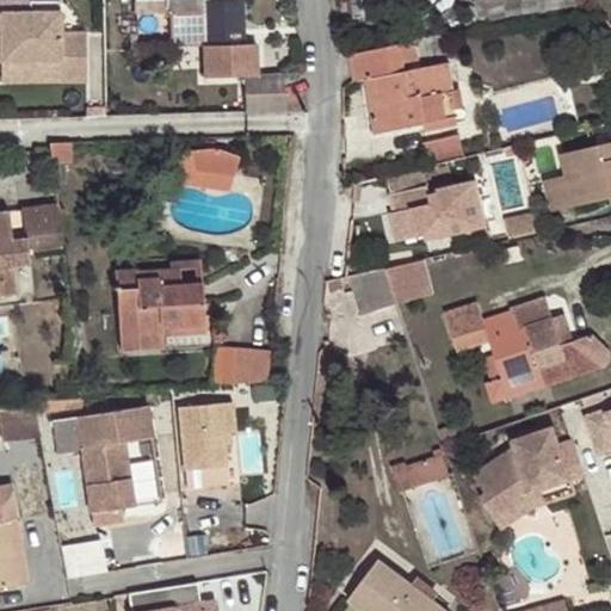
[(4,0),(0,0),(0,60),(4,60),(62,59),(62,80),(88,80),(87,32),(62,32),(62,11),(4,12),(4,0)]
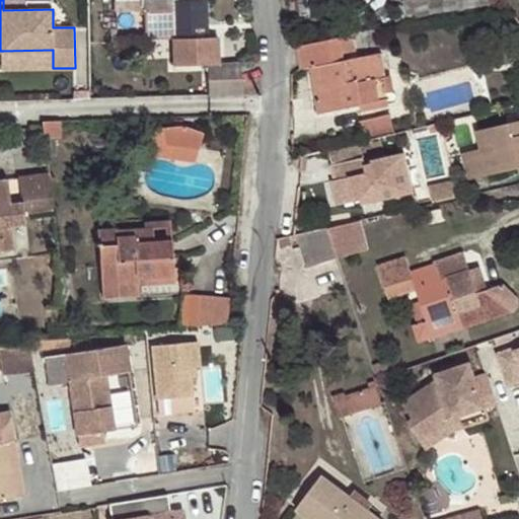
[(52,0),(17,0),(3,0),(3,10),(53,9),(52,0)]
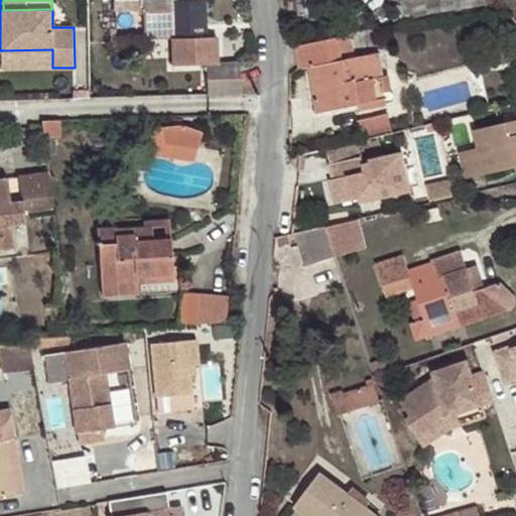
[(114,0),(114,12),(145,11),(172,10),(174,36),(174,59),(207,56),(206,1),(174,3),(174,0),(114,0)]
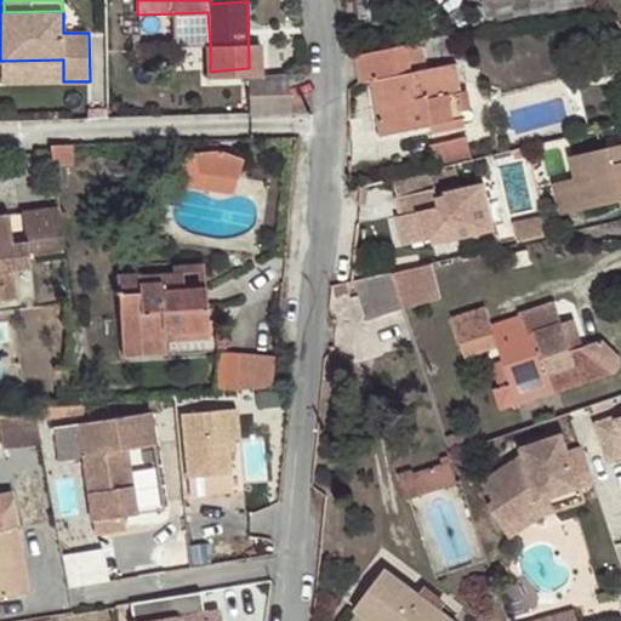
[(368,0),(355,0),(359,17),(370,16),(368,0)]
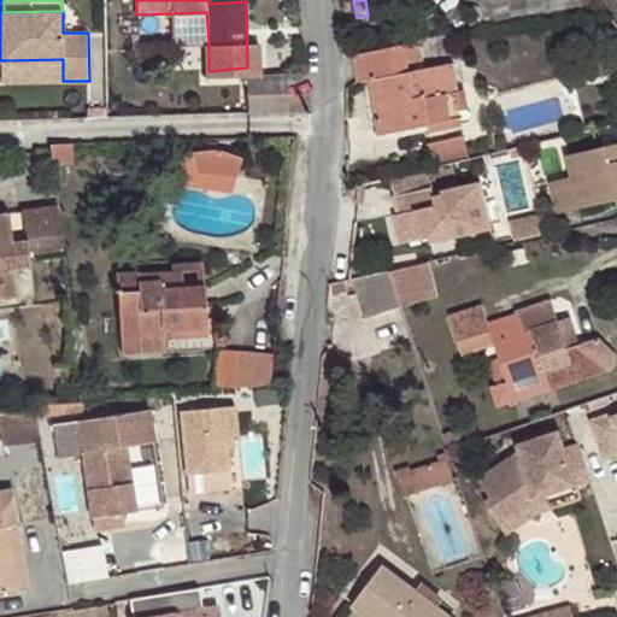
[(206,12),(174,13),(175,46),(209,43),(206,12)]
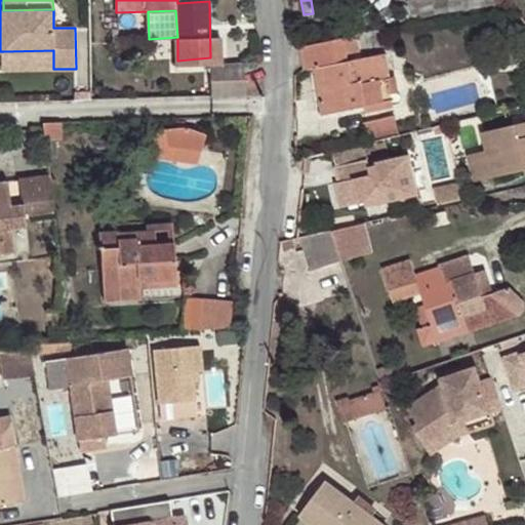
[(356,37),(299,48),(304,71),(313,69),(321,115),(394,101),(385,54),(348,62),(347,54),(359,52),(356,37)]
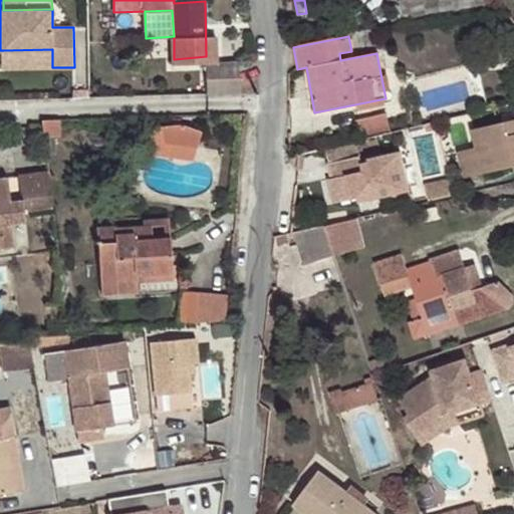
[(3,68),(52,67),(52,49),(3,50),(3,68)]
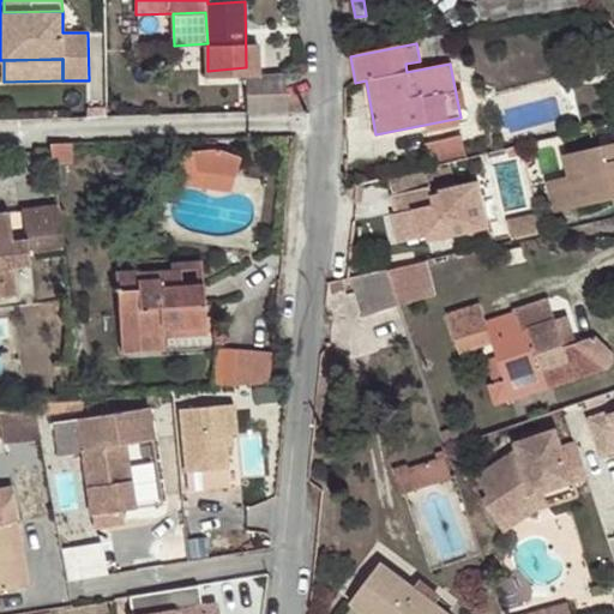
[(245,112),(286,110),(284,76),(244,77),(245,112)]
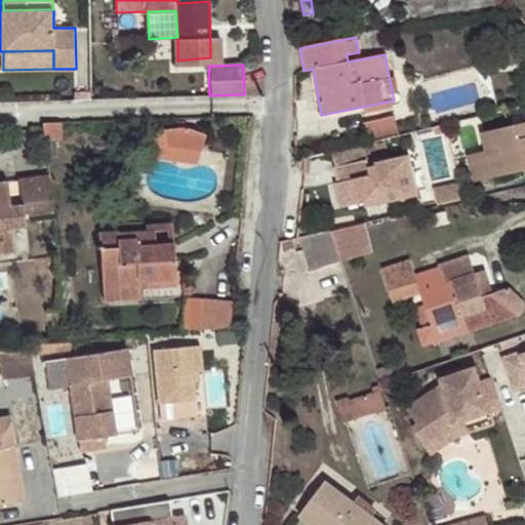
[(398,113),(368,121),(372,137),(402,130),(398,113)]
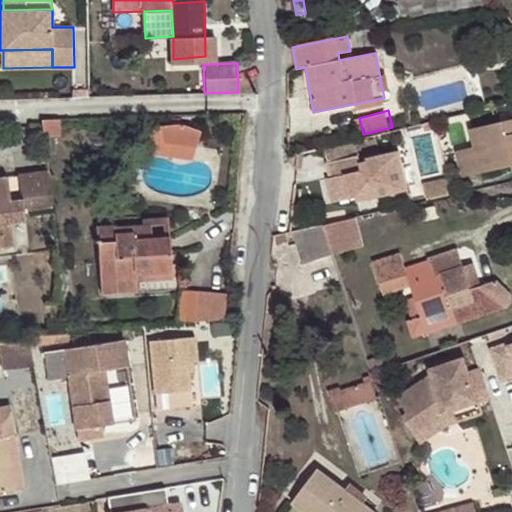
[(468,129),(473,147),(479,173),(511,164),(511,118),(509,119),(511,131),(511,132),(503,135),(501,121),(468,129)]
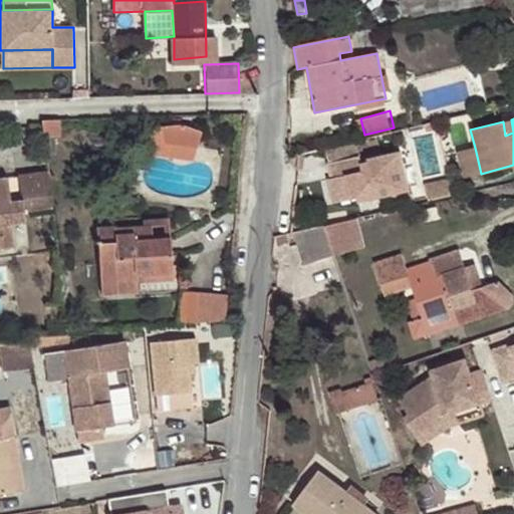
[(513,132),(511,119),(503,121),(505,136),(513,133),(513,132)]
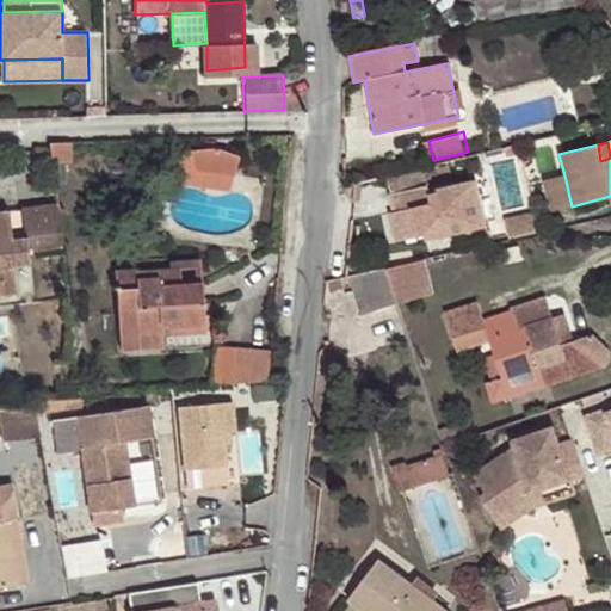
[(205,149),(192,150),(195,168),(234,176),(239,154),(233,153),(224,150),(217,149),(211,149),(205,149)]
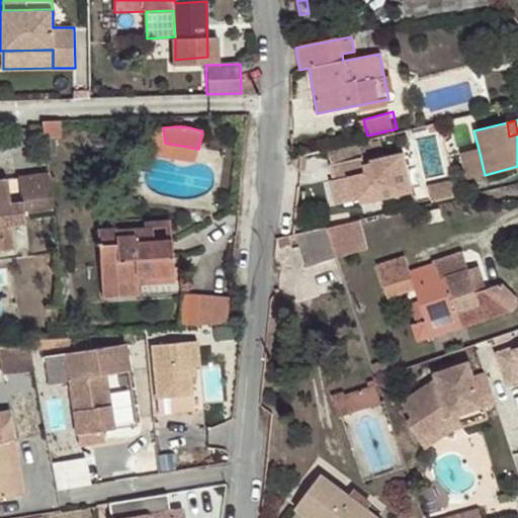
[(485,175),(479,149),(458,154),(464,180),(485,175)]
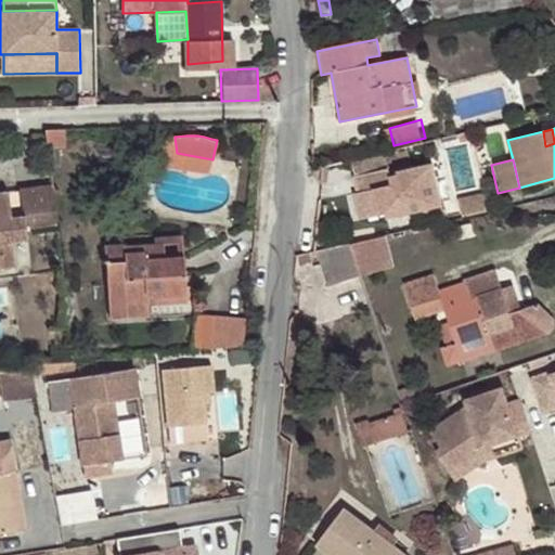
[(387,168),(355,177),(359,193),(353,194),(359,219),(385,214),(386,219),(461,201),(454,173),(436,178),(433,163),(389,173),(387,168)]
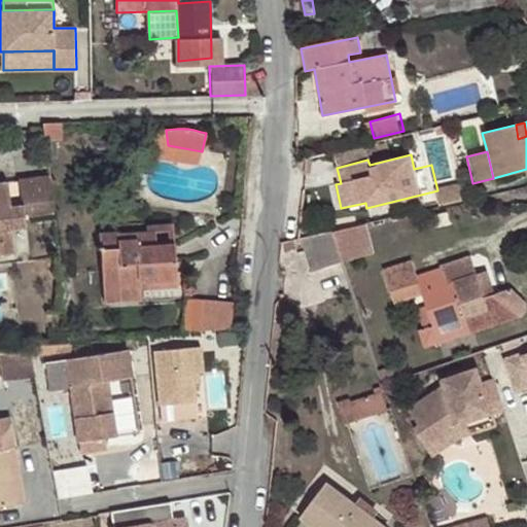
[(10,208),(10,198),(8,185),(0,185),(0,256),(14,255),(11,231),(26,230),(24,206),(10,208)]
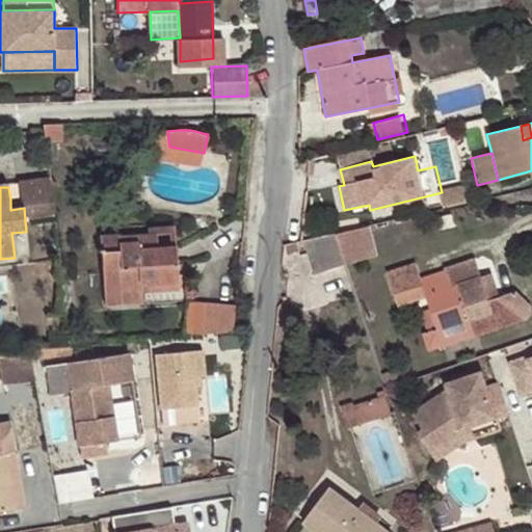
[(139,301),(139,293),(138,284),(178,282),(175,245),(156,246),(155,233),(122,236),(121,235),(99,236),(104,304),(139,301)]
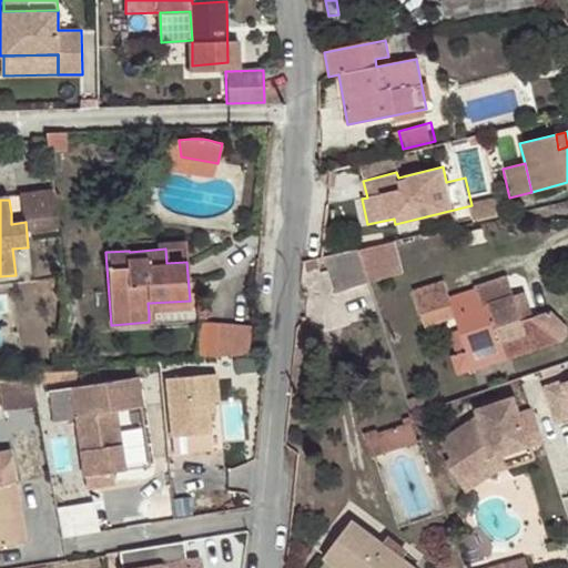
[(357,249),(302,262),(301,272),(318,267),(320,272),(327,269),(338,265),(345,290),(368,282),(357,249)]
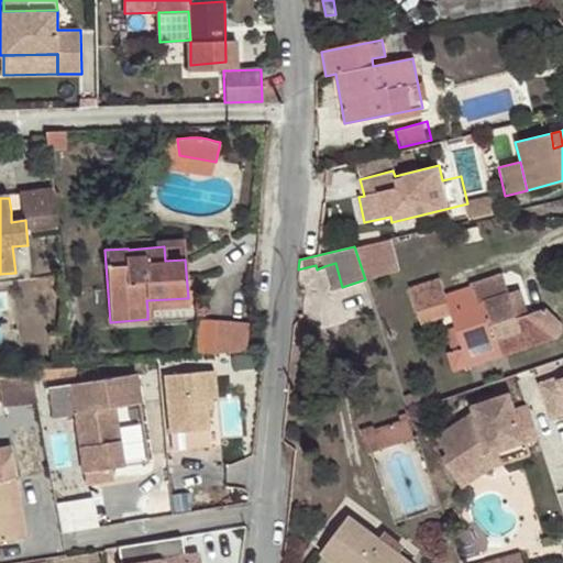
[(331,290),(342,287),(335,263),(324,266),(331,290)]
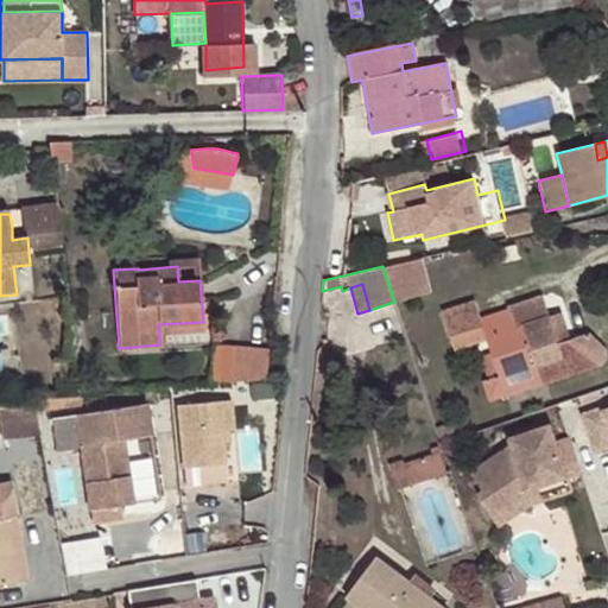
[(475,301),(442,311),(454,348),(486,339),(499,379),(536,367),(542,384),(607,362),(607,355),(607,350),(588,334),(570,340),(562,312),(531,321),(515,325),(511,309),(480,317),(475,301)]
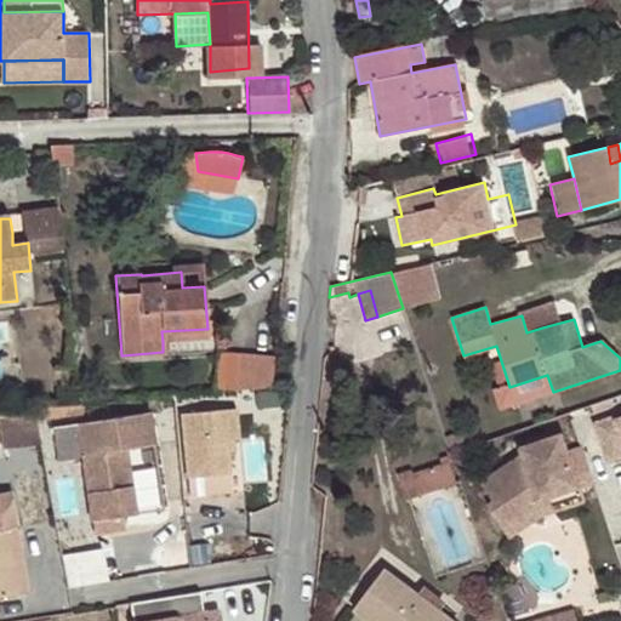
[(536,311),(522,315),(527,332),(542,328),(536,311)]
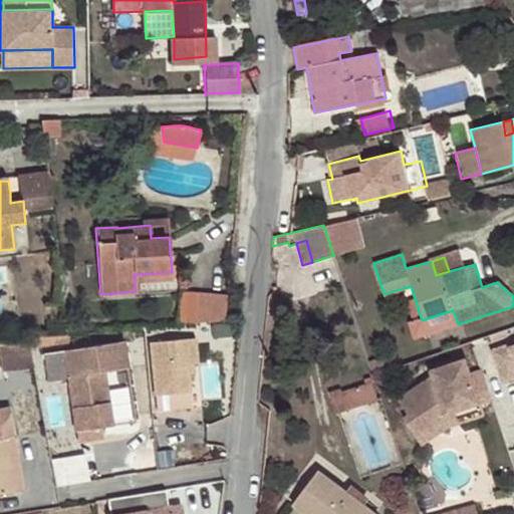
[(134,274),(135,283),(172,281),(172,272),(134,274)]
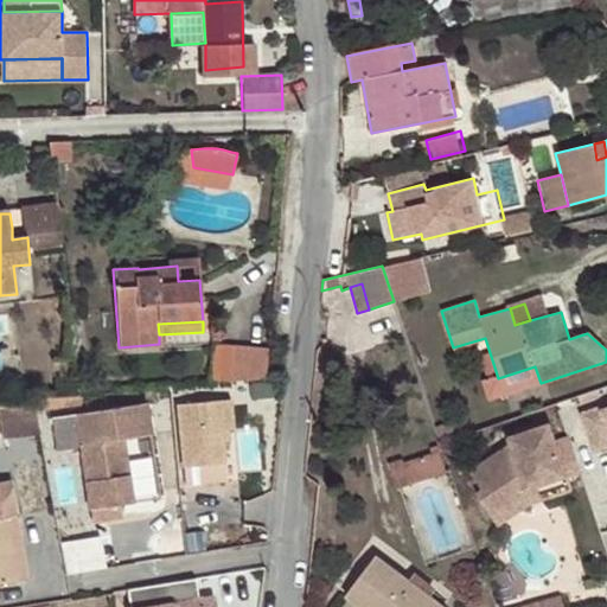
[(266,377),(268,349),(231,345),(229,381),(266,377)]
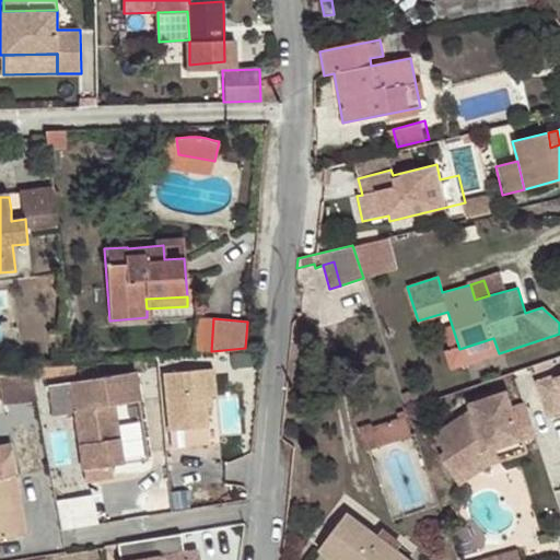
[(493,338),(459,349),(465,364),(499,353),(493,338)]
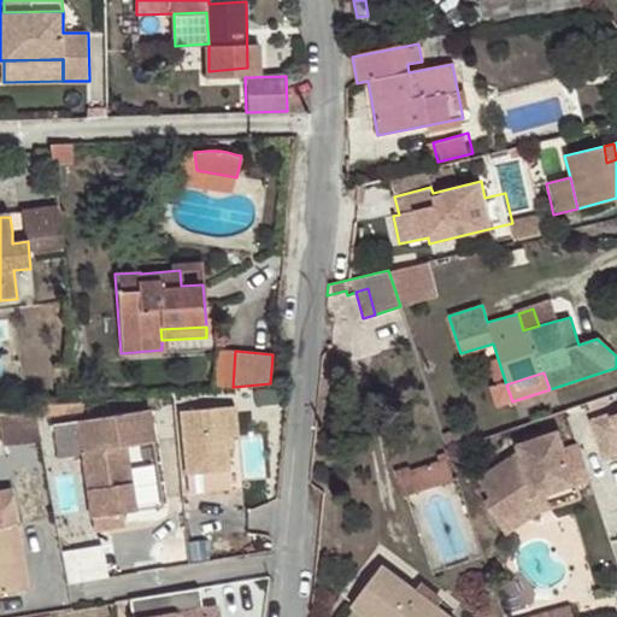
[(0,407),(0,442),(0,444),(39,436),(33,405),(0,407)]
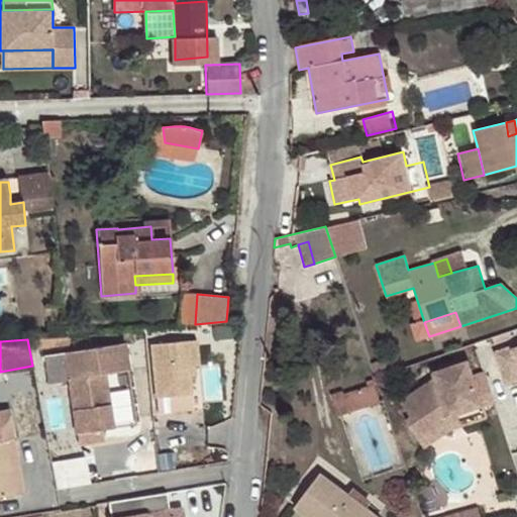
[(198,366),(196,340),(150,344),(156,398),(191,394),(189,377),(188,367),(193,366),(198,366)]
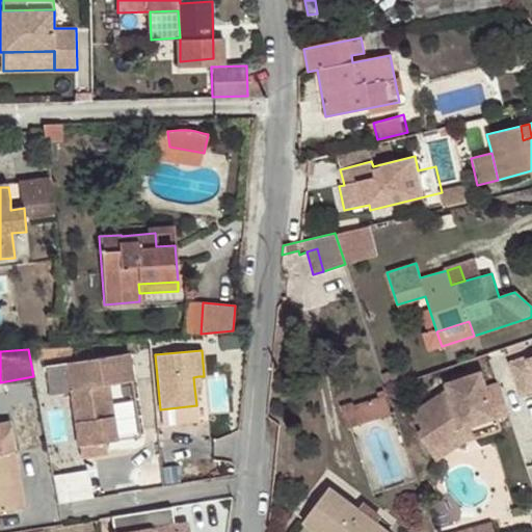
[(133,380),(128,353),(45,366),(49,395),(71,392),(80,457),(106,454),(105,442),(114,440),(117,440),(108,384),(133,380)]
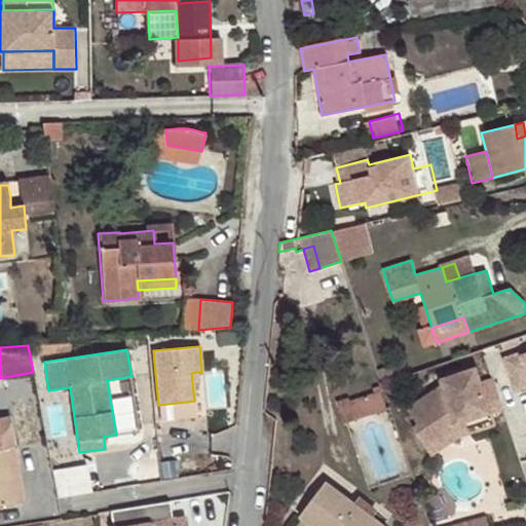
[(521,351),(503,357),(515,390),(525,386),(525,351),(522,353),(521,351)]
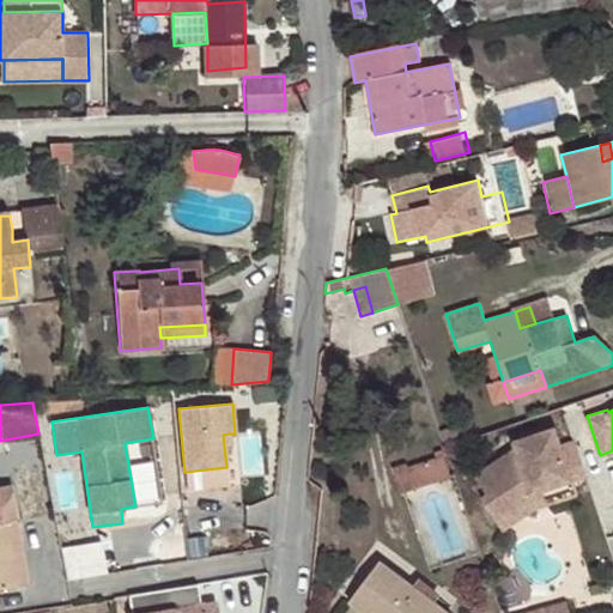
[(586,474),(575,439),(560,444),(554,426),(514,442),(515,448),(474,475),(487,493),(481,497),(497,521),(533,497),(530,489),(540,486),(541,490),(542,490),(571,480),(586,474)]
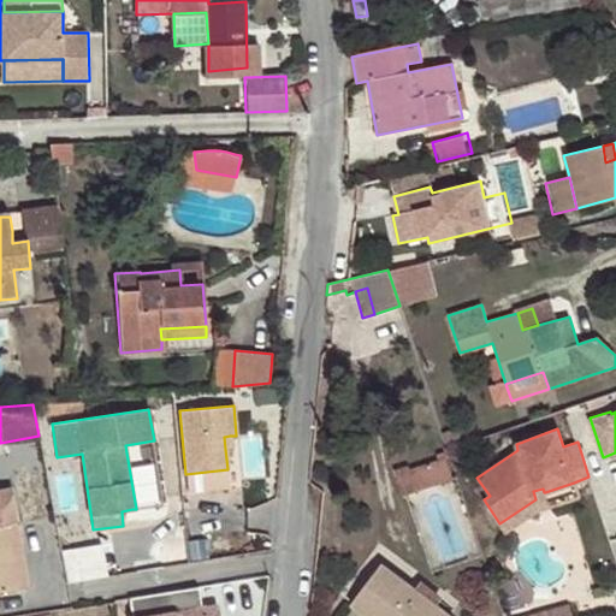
[(238,474),(266,472),(265,434),(236,436),(238,474)]
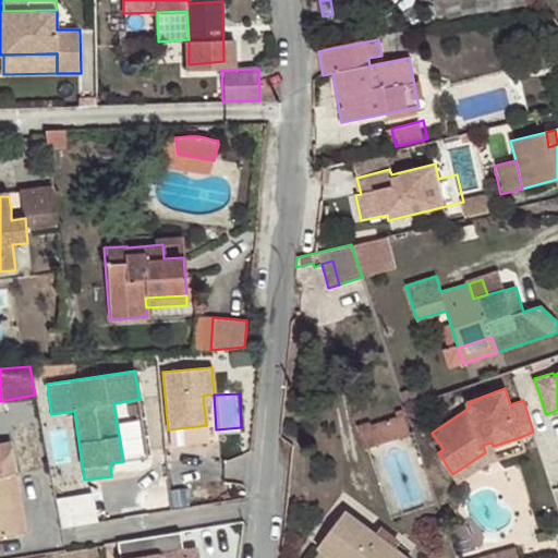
[(410,432),(404,414),(371,425),(376,443),(410,432)]
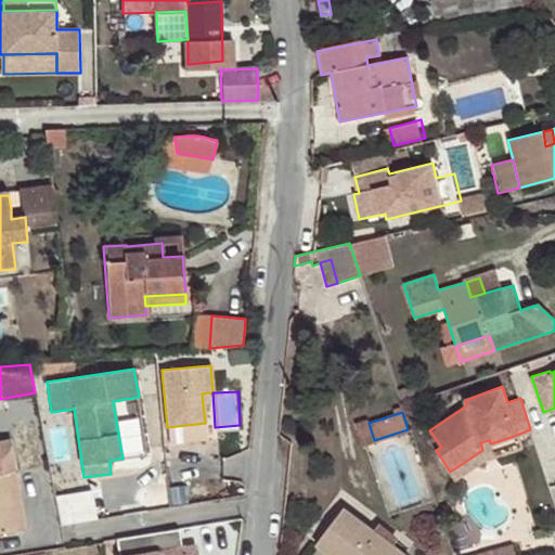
[(0,533),(15,531),(4,473),(16,470),(11,439),(0,441),(0,533)]
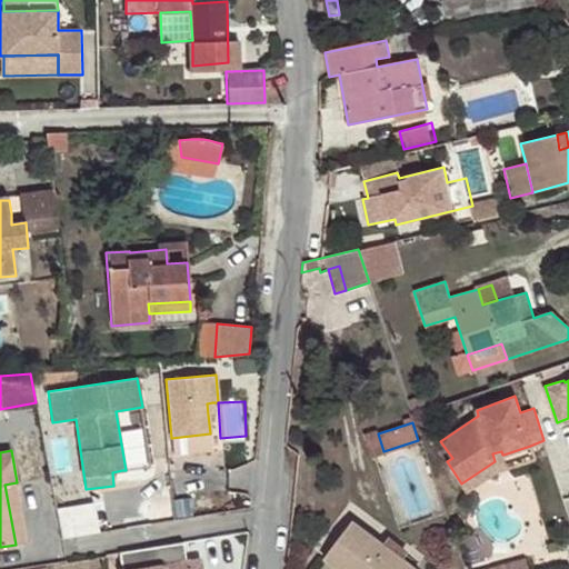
[(495,461),(461,483),(466,491),(497,471),(508,467),(503,455),(502,455),(501,451),(492,453),(495,461)]
